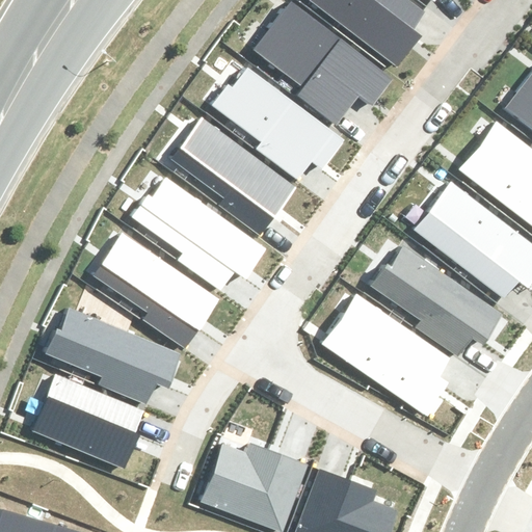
[(290,0),(254,51),(301,85),(296,92),(338,122),(358,92),(375,105),(396,76),(290,0)]
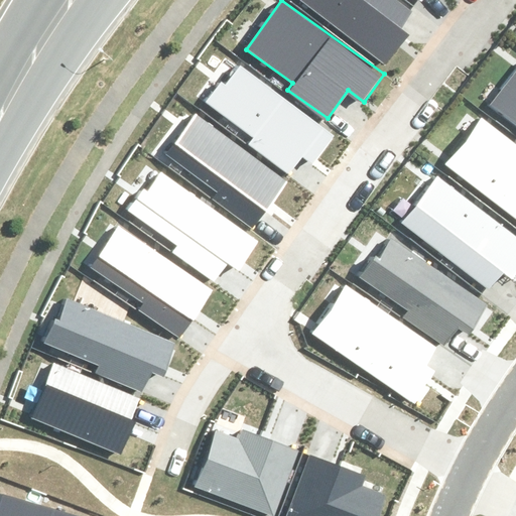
[(414,8),(402,0),(302,0),(388,63),(410,33),(401,26),(414,8)]
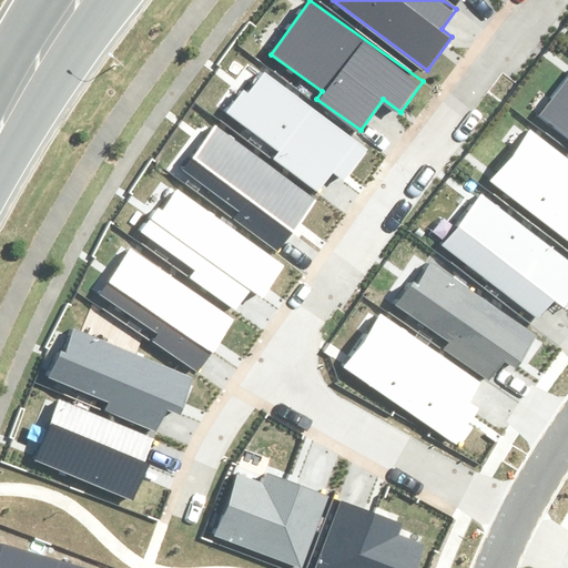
[(244,87),(227,109),(284,151),(281,155),(318,184),(331,168),(347,180),(372,148),(265,67),(247,90),(244,87)]
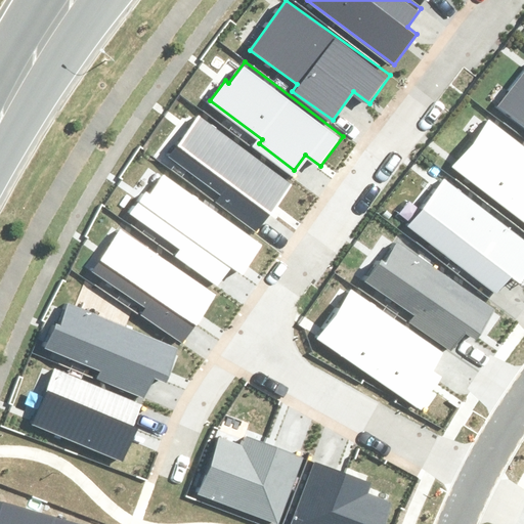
[(523,70),(496,105),(523,127),(523,70)]
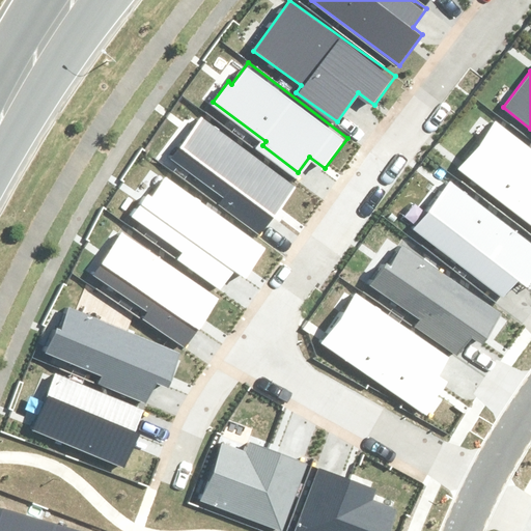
[(201,116),(169,159),(223,197),(218,204),(259,235),(297,186),(201,116)]
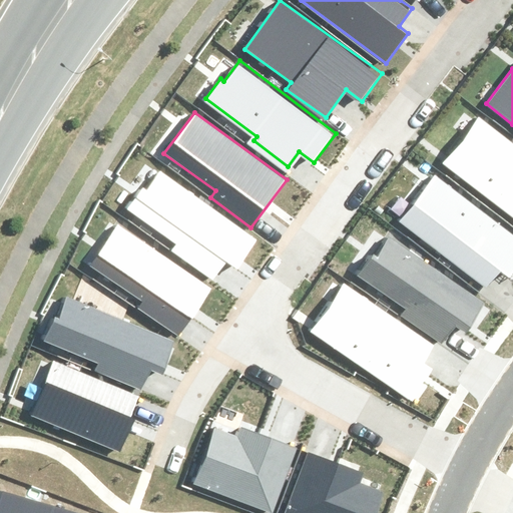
[(512,139),(479,113),(443,159),(512,213),(512,139)]
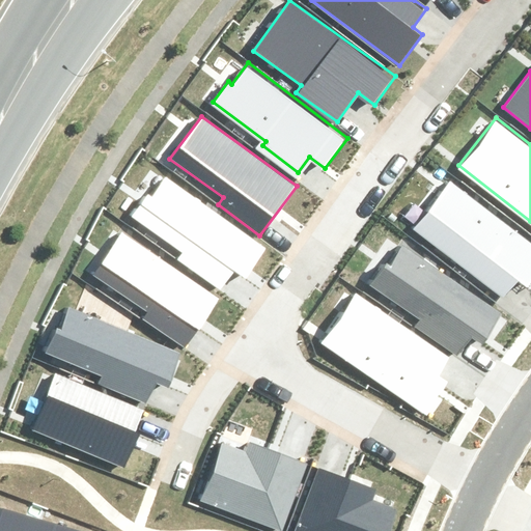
[(146,195),(131,216),(184,255),(180,259),(216,286),(227,271),(243,283),(266,253),(166,177),(150,198),(146,195)]
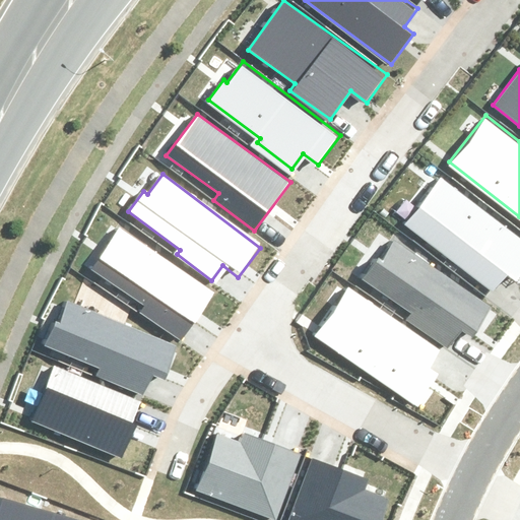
[(404,223),(495,294),(508,275),(516,280),(519,274),(519,238),(441,177),(404,223)]
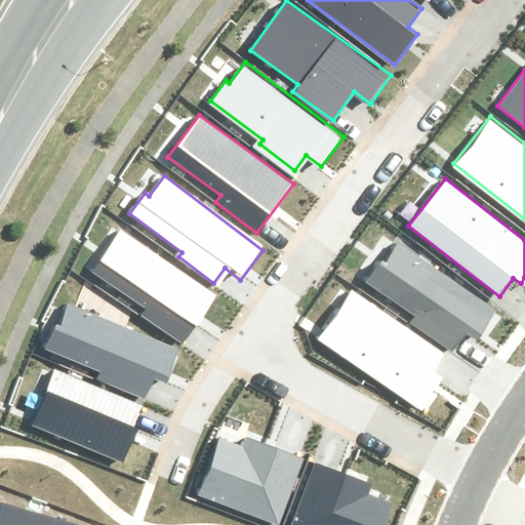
[(121,229),(91,273),(146,309),(140,316),(184,346),(218,294),(121,229)]
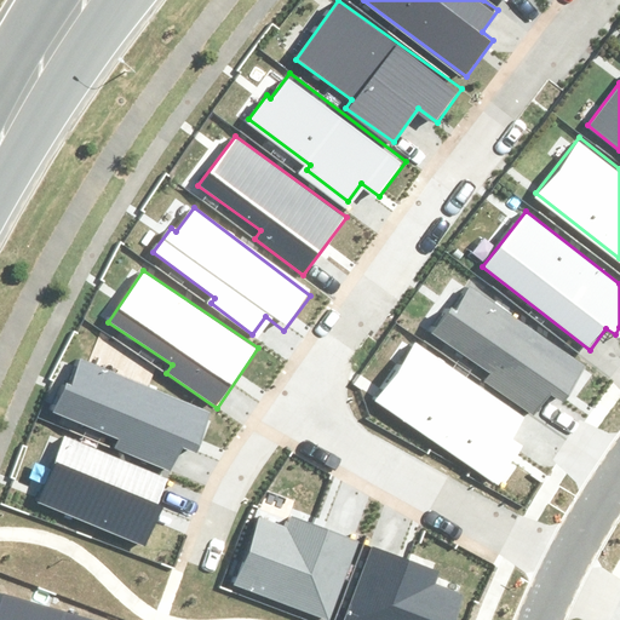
[(448,309),(434,331),(493,372),(486,383),(538,419),(552,397),(561,403),(586,368),(470,287),(453,313),(448,309)]
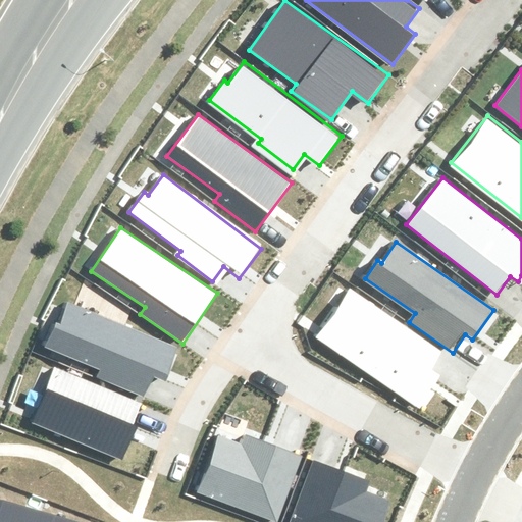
[(435,373),(448,354),(353,291),(319,341),(406,398),(422,408),(442,378),(435,373)]
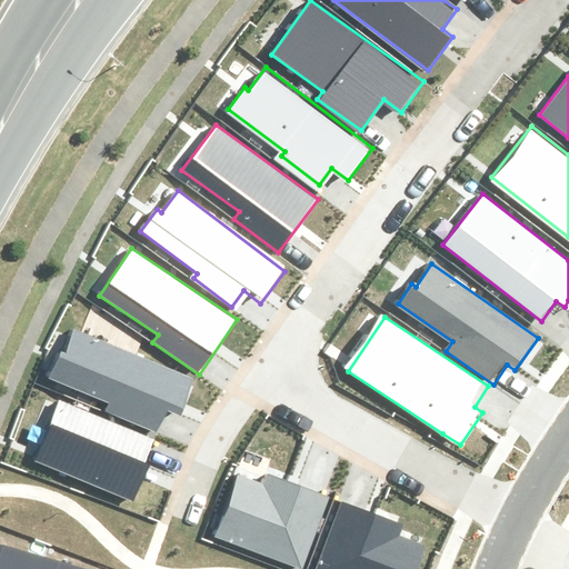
[(60,351),(49,377),(113,406),(111,410),(155,430),(163,411),(182,419),(199,382),(77,328),(65,353),(60,351)]
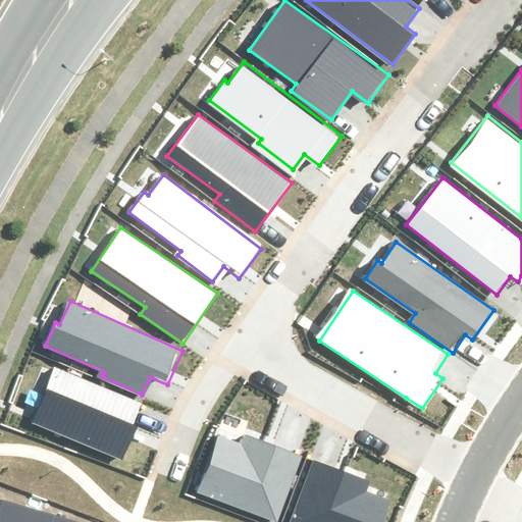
[(52,372),(33,424),(122,457),(142,406),(52,372)]
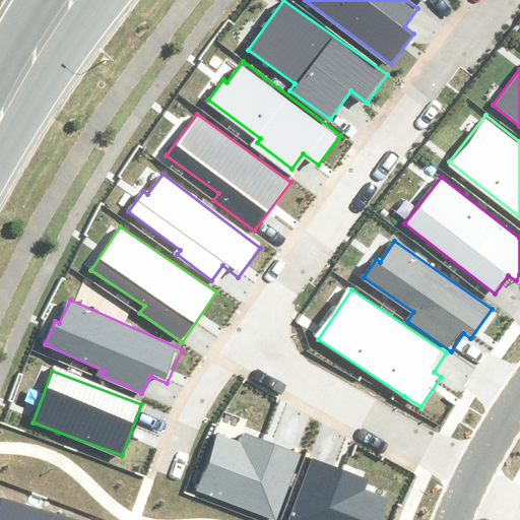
[(220,437),(200,486),(277,517),(302,456),(243,434),(240,444),(220,437)]
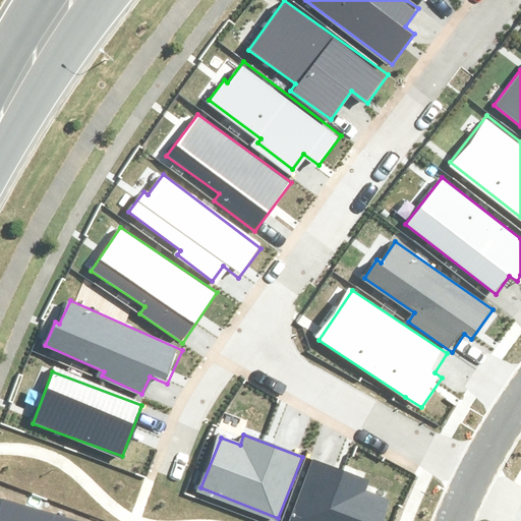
[(289,520),(379,520),(387,502),(367,495),(370,484),(312,462),(289,520)]
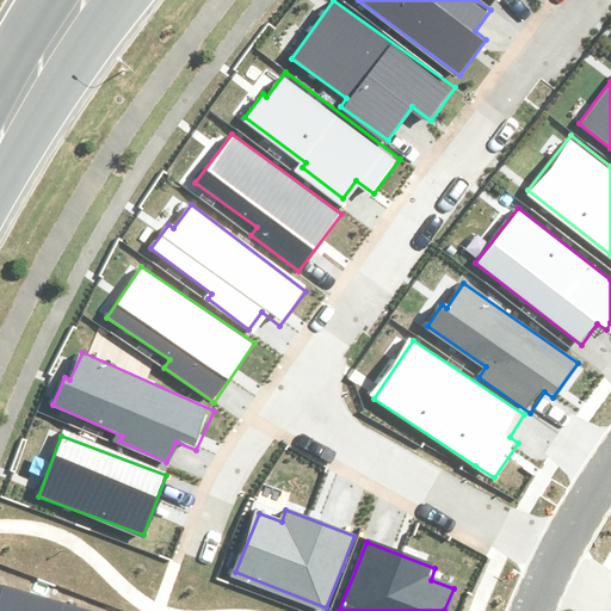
[(69,610),(0,588),(0,610),(69,610)]
